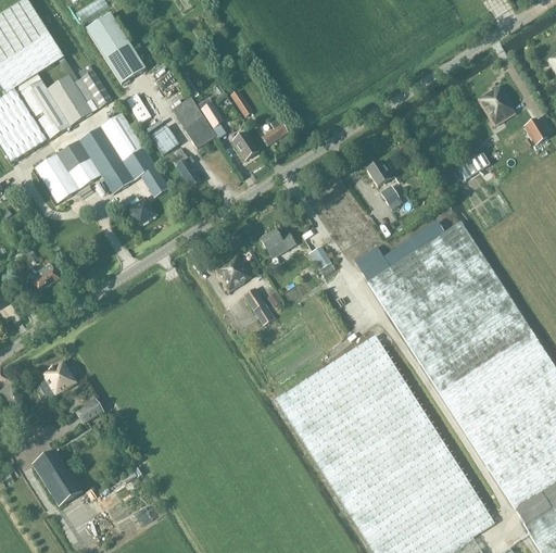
[(70,74),(74,82),(78,79),(28,0),(24,0),(0,14),(0,85),(7,96),(14,90),(61,61),(70,74)]
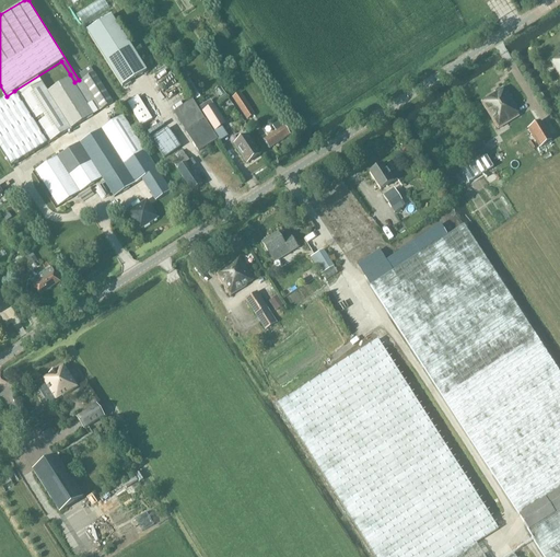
[(86,28),(123,85),(147,69),(111,13),(86,28)]
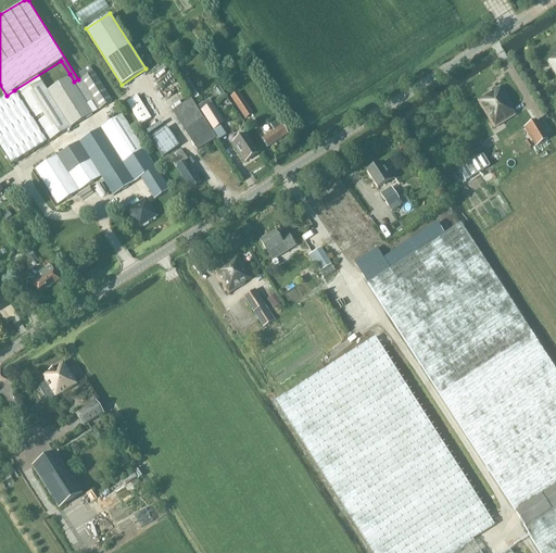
[(78,71),(81,77),(93,70),(89,64),(78,71)]
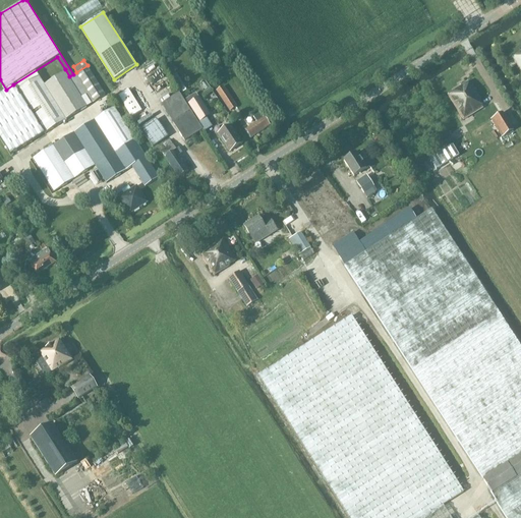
[(180,64),(175,67),(186,83),(190,80),(180,64)]
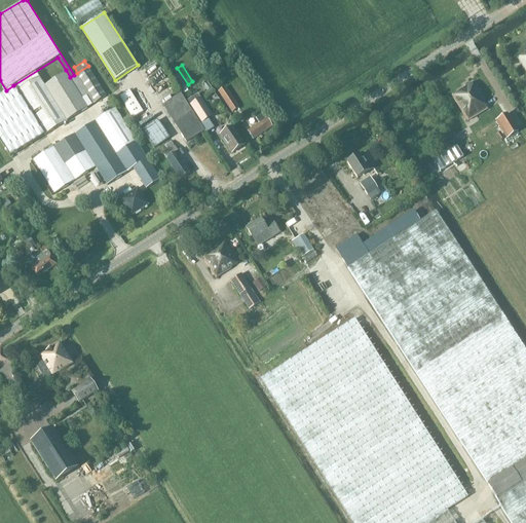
[(88,66),(77,73),(74,75),(70,77),(66,70),(43,84),(67,119),(96,101),(107,94),(88,66)]
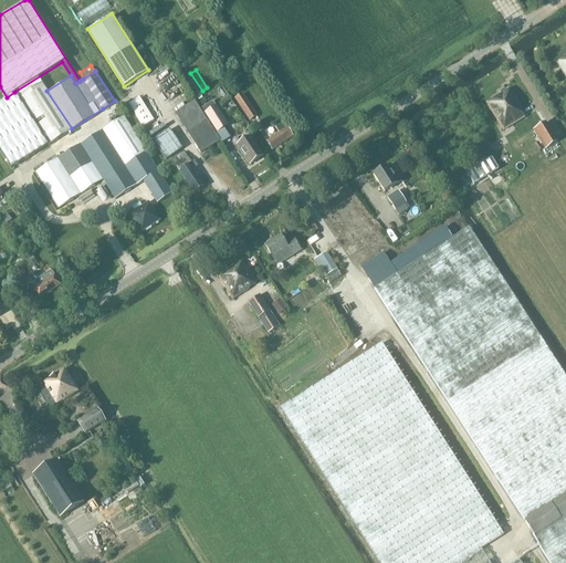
[(191,76),(186,80),(198,98),(202,95),(191,76)]
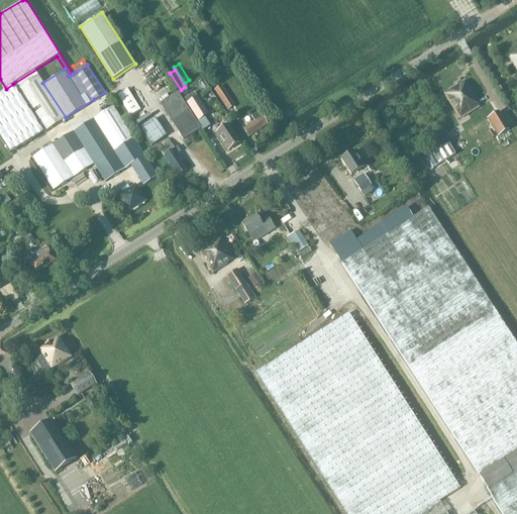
[(43,130),(43,131),(66,117),(42,83),(37,74),(16,88),(43,130)]
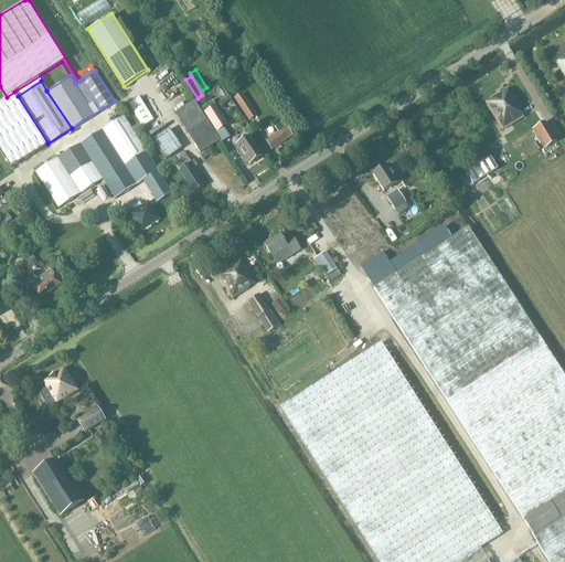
[(523,115),(520,108),(521,107),(509,86),(486,101),(502,128),(523,115)]
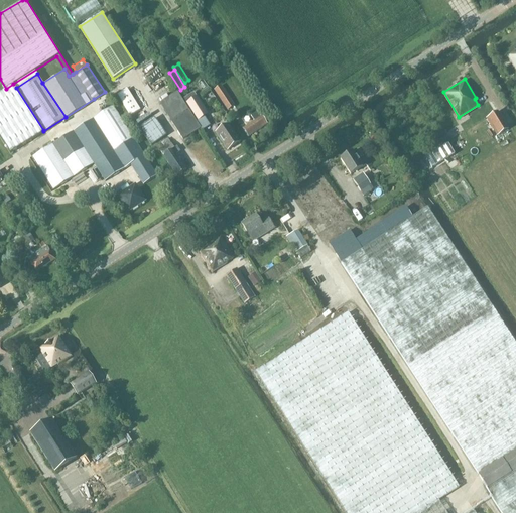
[(222,83),(214,88),(227,108),(235,103),(222,83)]
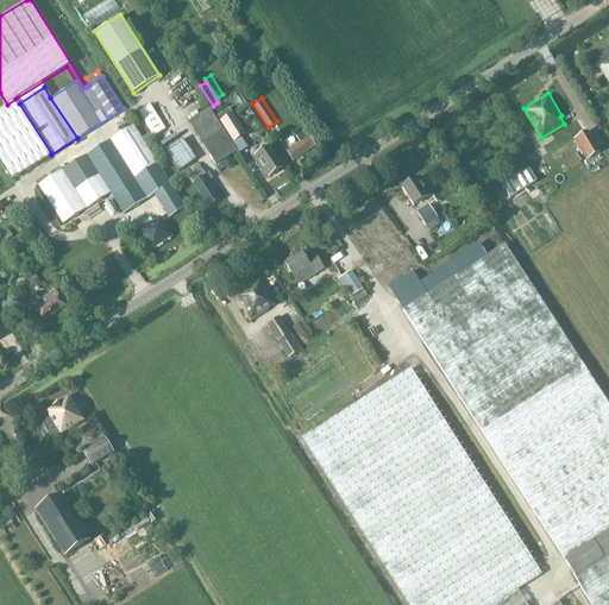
[(0,159),(12,178),(51,153),(19,104),(16,99),(7,105),(0,108),(0,159)]
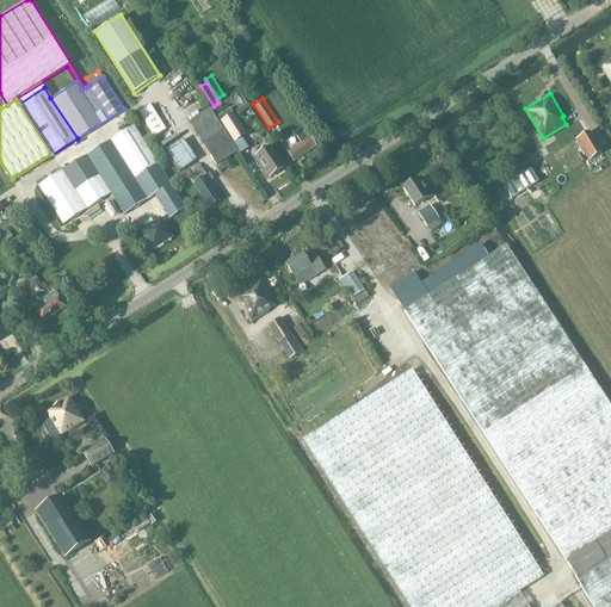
[(168,130),(150,103),(139,110),(156,137),(168,130)]
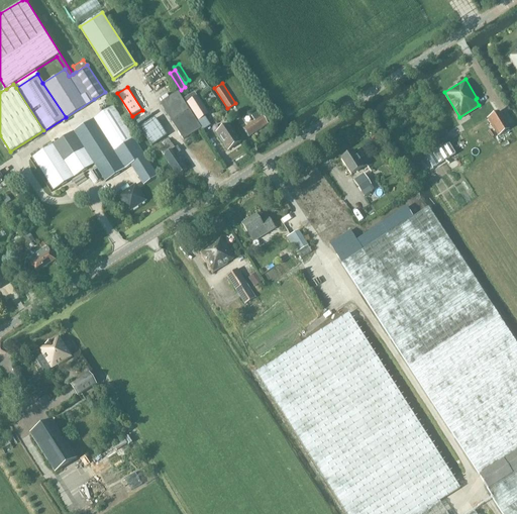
[(178,90),(160,101),(172,119),(190,107),(178,89),(178,90)]
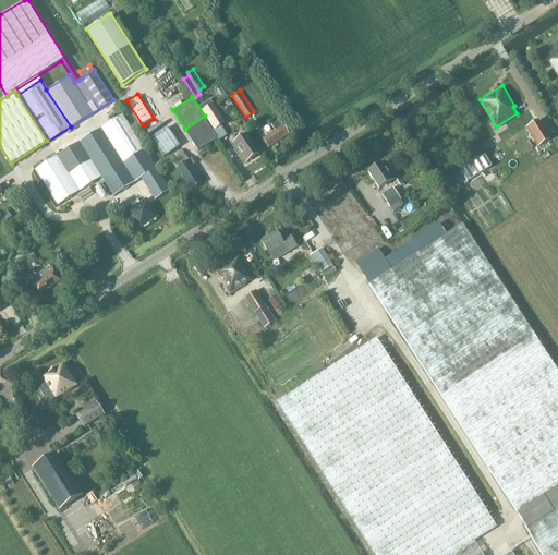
[(210,96),(198,104),(214,128),(221,123),(226,121),(210,96)]
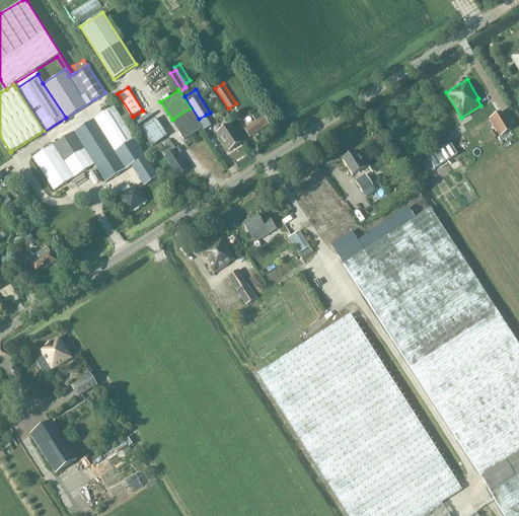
[(157,175),(113,105),(32,156),(54,189),(94,163),(105,180),(131,164),(144,185),(157,175)]
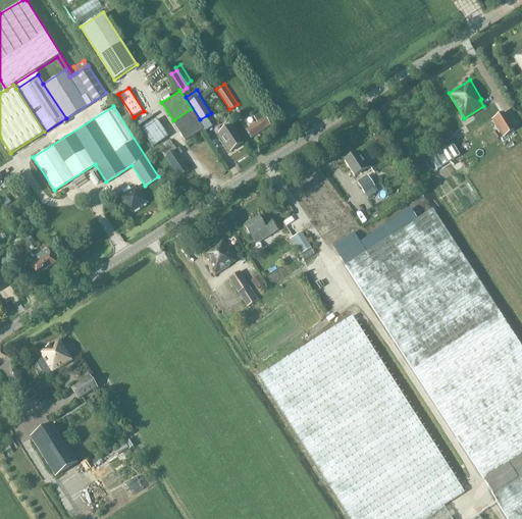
[(192,108),(173,120),(185,139),(203,127),(199,120),(192,108)]
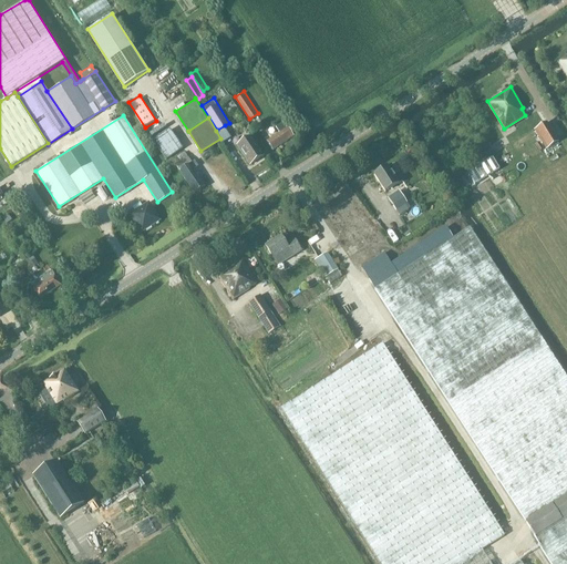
[(559,139),(547,119),(534,127),(546,147),(559,139)]
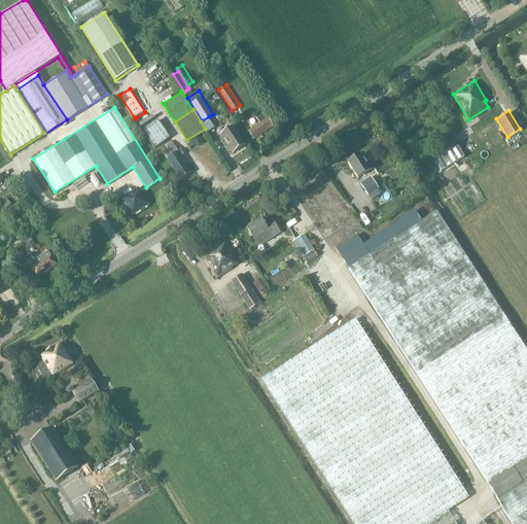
[(272,125),(264,111),(255,116),(259,121),(247,130),(252,137),(272,125)]
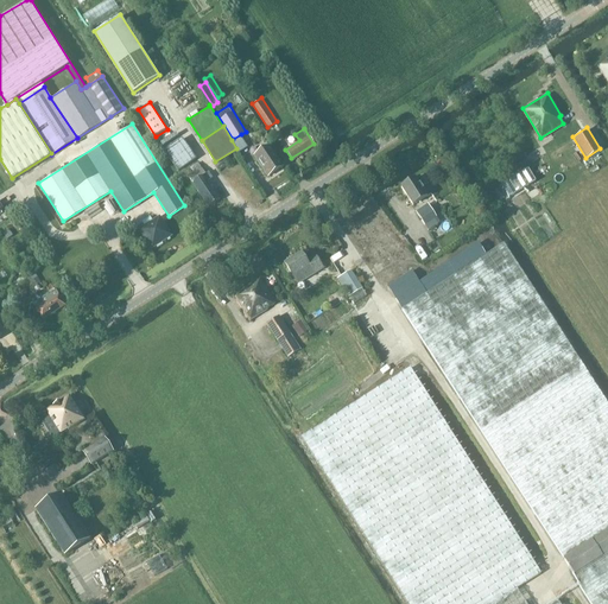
[(196,157),(182,135),(164,147),(178,169),(196,157)]
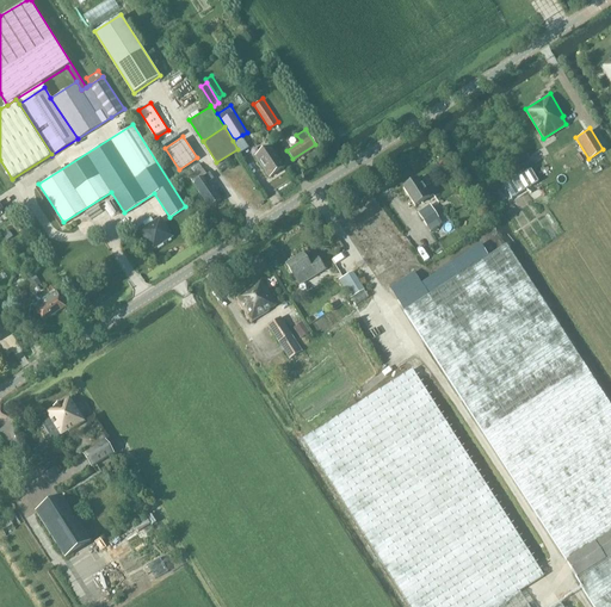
[(254,154),(269,175),(284,165),(270,144),(254,154)]
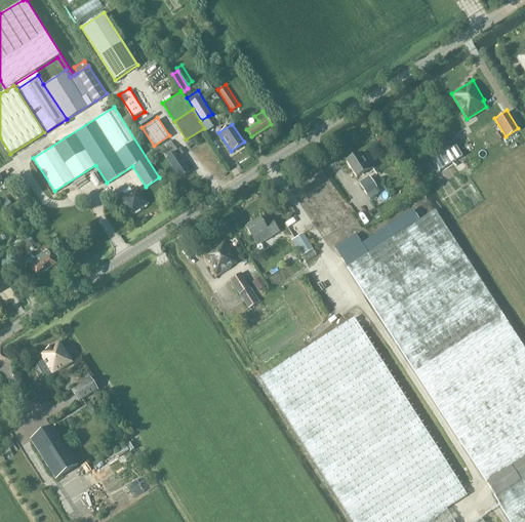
[(466,134),(454,141),(457,147),(470,139),(466,134)]
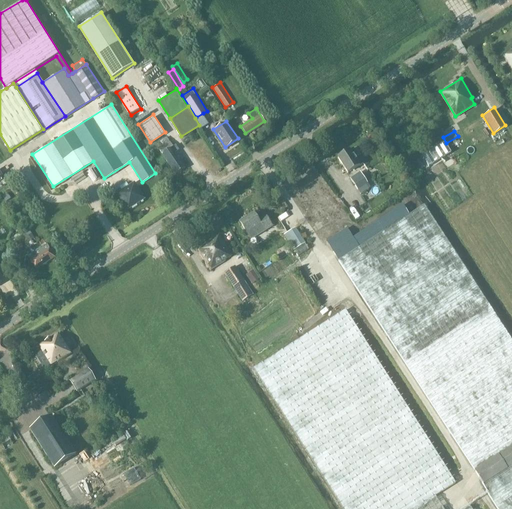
[(156,143),(175,173),(184,167),(175,152),(179,149),(176,143),(173,145),(167,136),(156,143)]
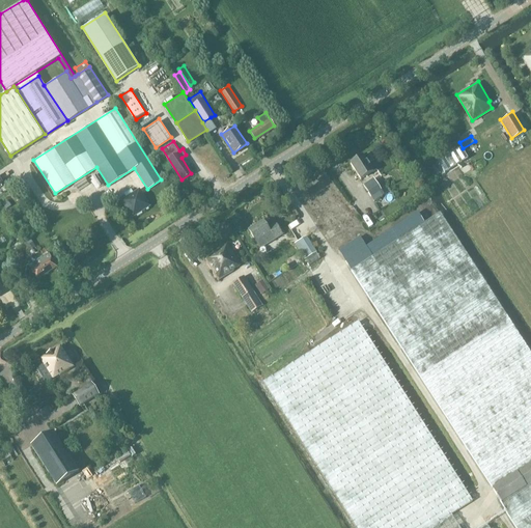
[(438,160),(445,170),(468,156),(460,145),(438,160)]
